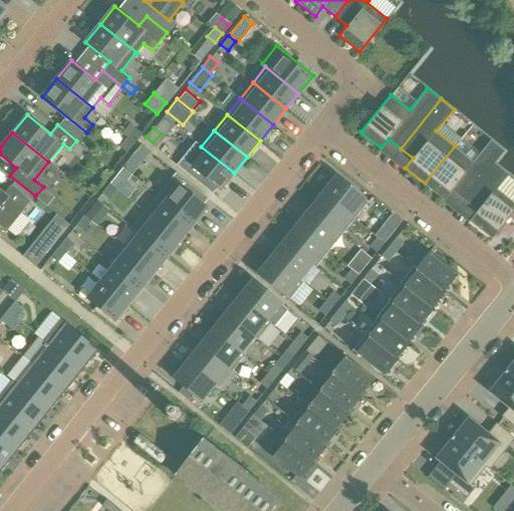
[(495,161),(495,162),(504,150),(491,139),(473,161),(455,146),(425,183),(444,199),(452,189),(464,199),(495,161)]
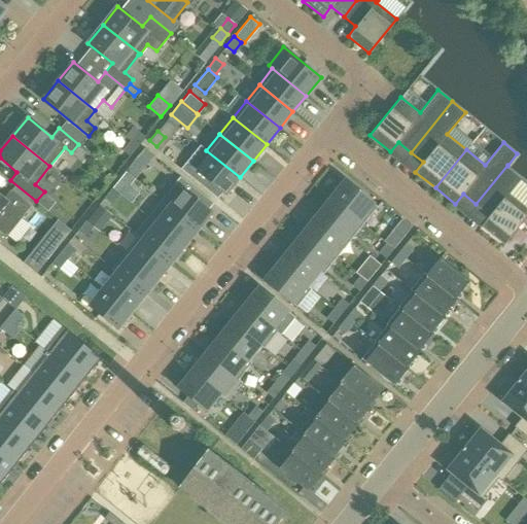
[(153,153),(145,147),(135,160),(143,167),(153,153)]
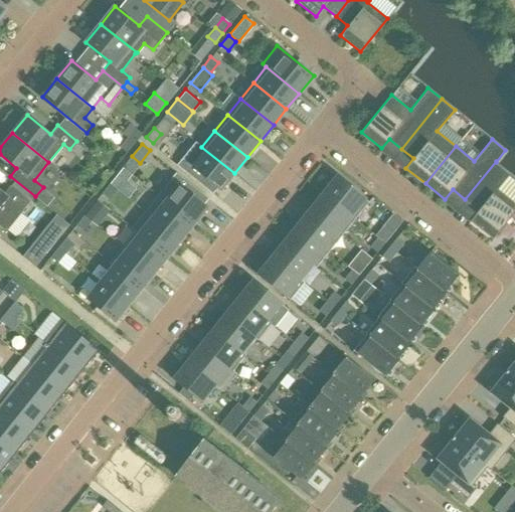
[(222,189),(234,173),(201,147),(189,163),(222,189)]
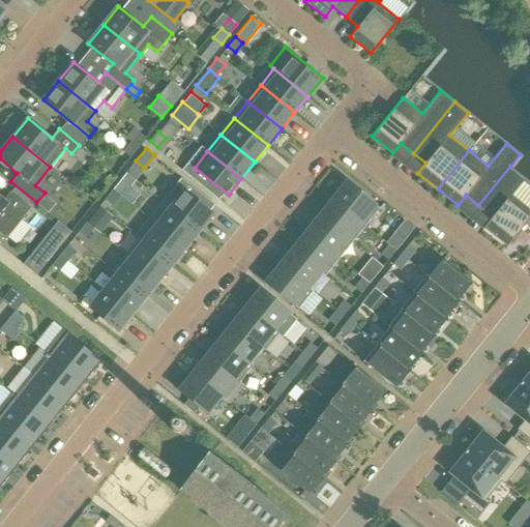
[(510,166),(478,205),(492,216),(484,226),(507,244),(529,216),(529,207),(512,194),(525,178),(510,167),(510,166)]
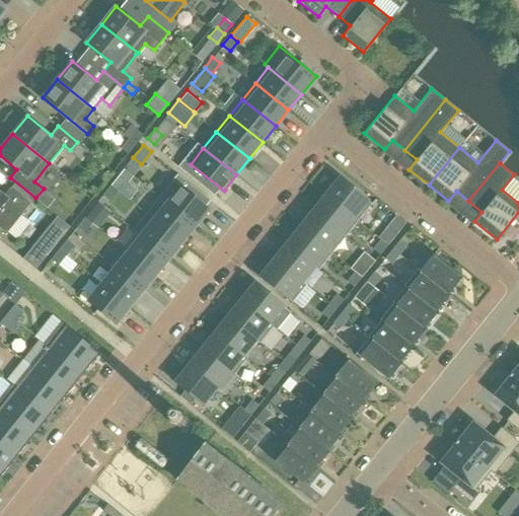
[(119,174),(110,185),(118,191),(126,180),(119,174)]
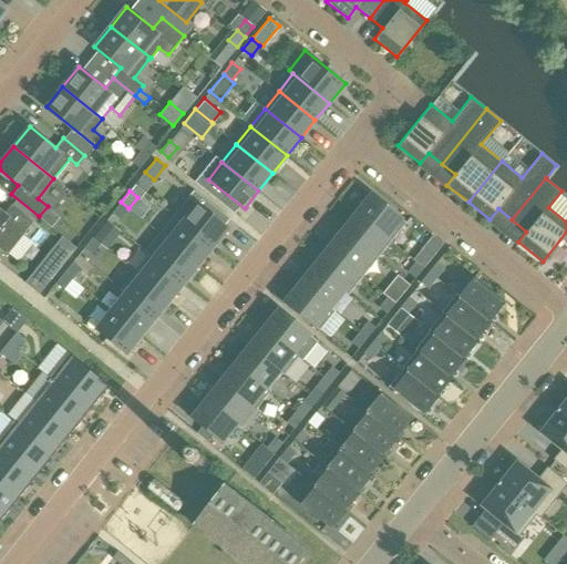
[(357,211),(391,239),(406,221),(402,217),(371,193),(357,211)]
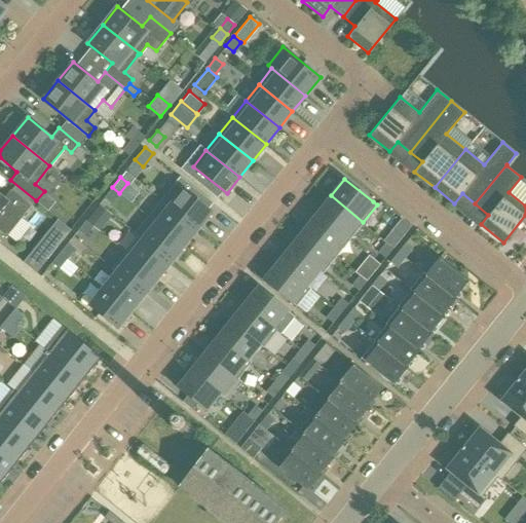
[(161,197),(198,227),(212,211),(175,181),(161,197)]
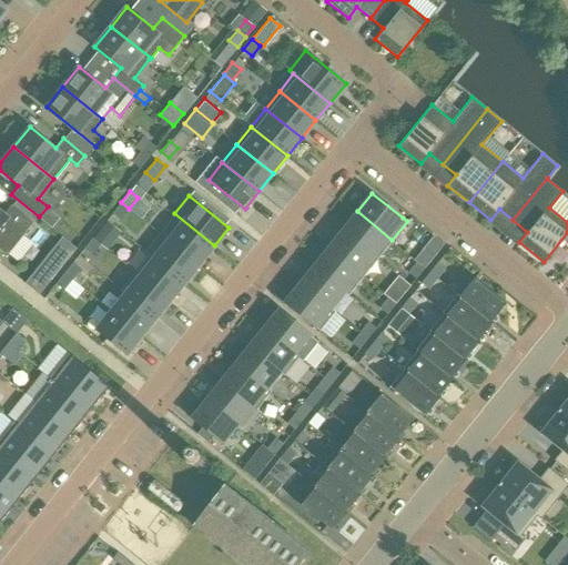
[(121,202),(113,212),(121,219),(129,209),(121,202)]
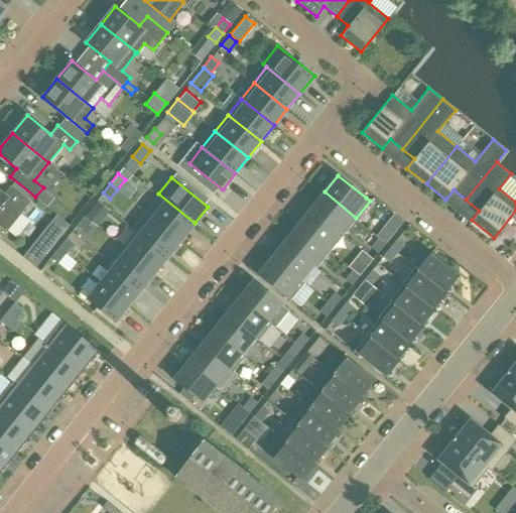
[(0,224),(6,230),(30,201),(11,184),(5,191),(0,187),(0,224)]
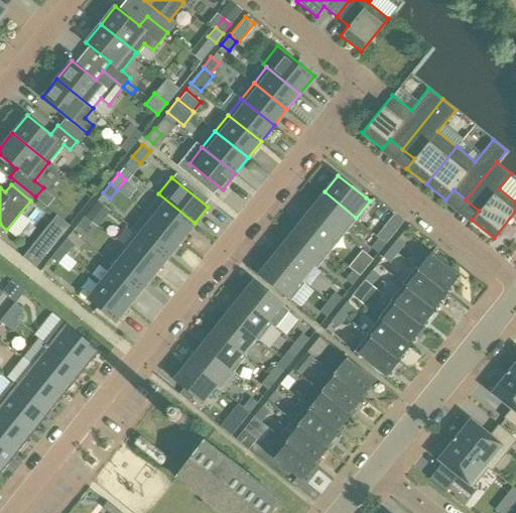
[(43,187),(35,197),(44,204),(51,195),(43,187)]
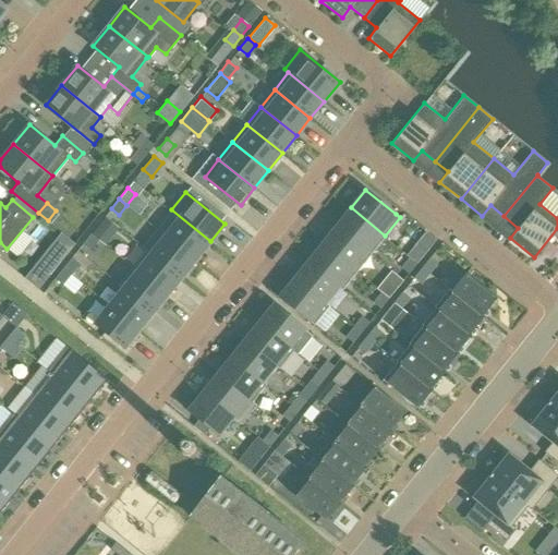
[(337,225),(371,253),(385,236),(351,207),(337,225)]
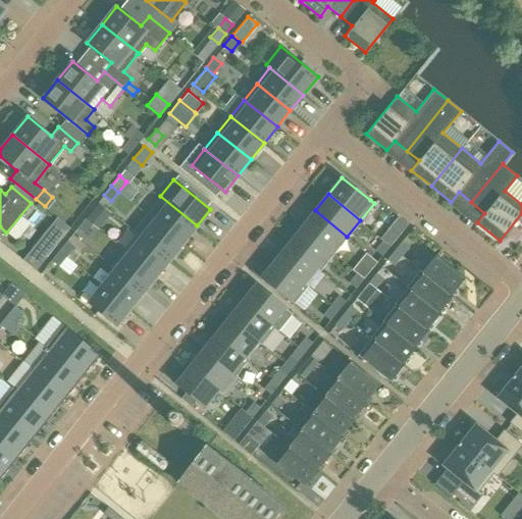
[(147,212),(184,242),(197,225),(160,196),(147,212)]
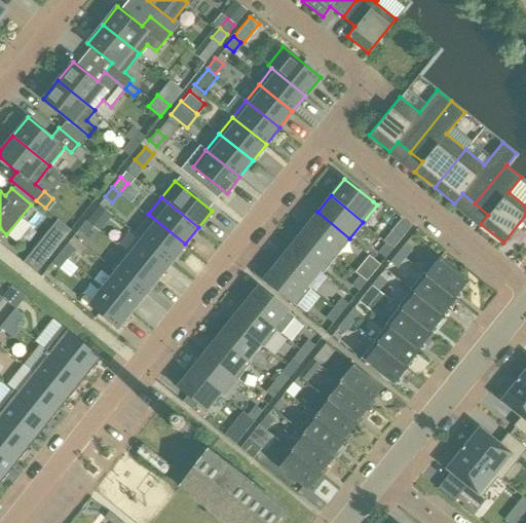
[(85,219),(92,225),(101,215),(94,209),(85,219)]
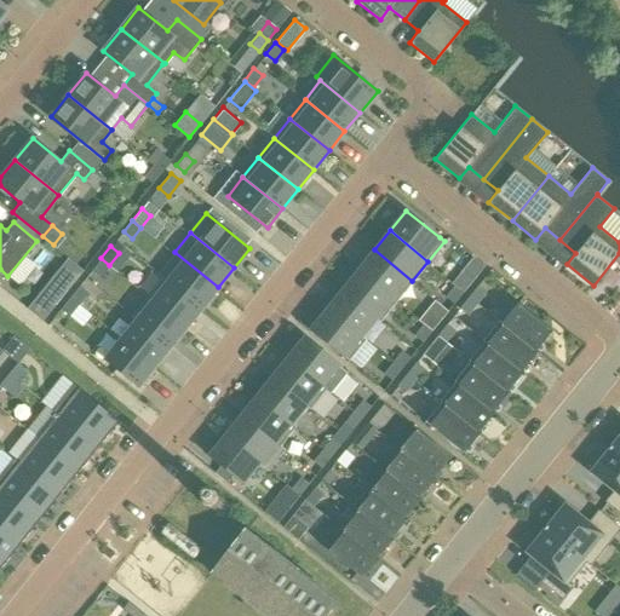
[(412,281),(374,249),(359,269),(397,300),(412,281)]
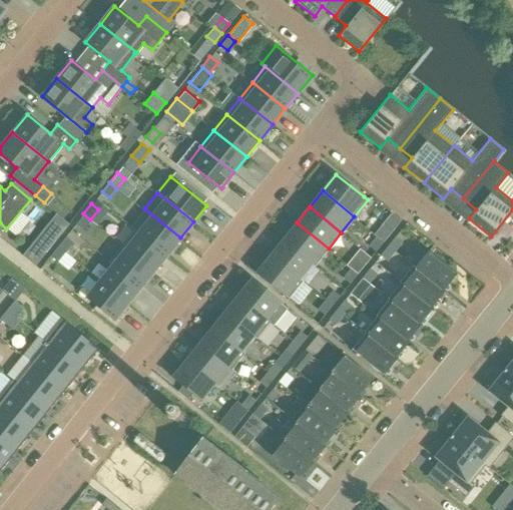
[(144,208),(131,224),(167,253),(180,237),(144,208)]
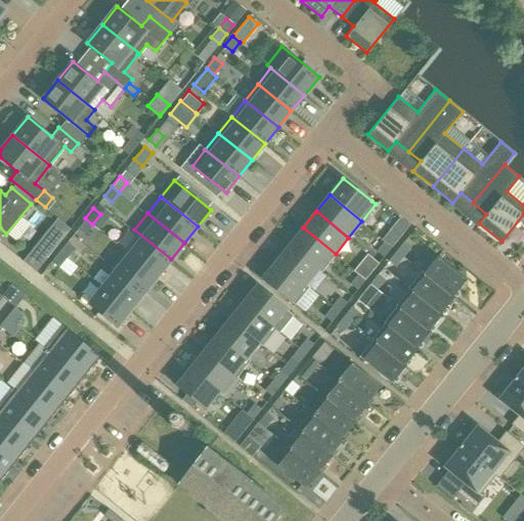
[(391,226),(401,234),(409,223),(400,215),(391,226)]
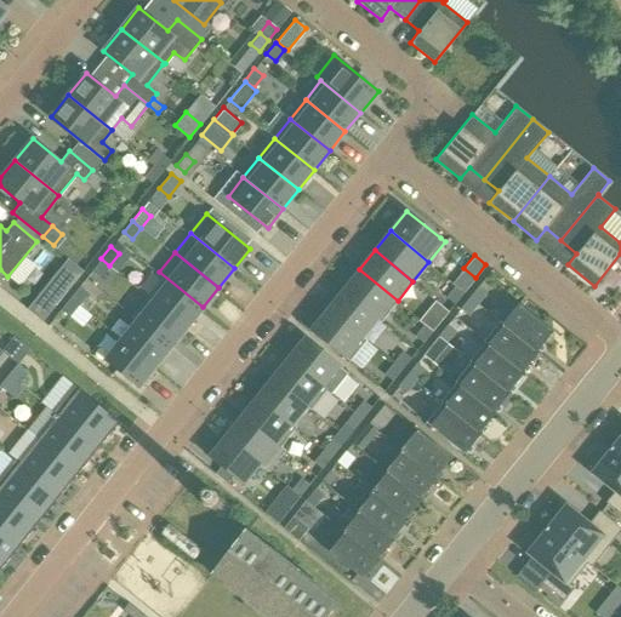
[(62,295),(83,269),(67,257),(47,281),(62,295)]
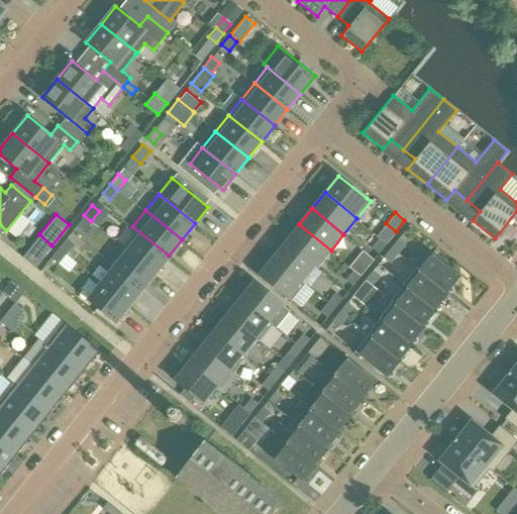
[(91,221),(84,215),(77,224),(84,230),(91,221)]
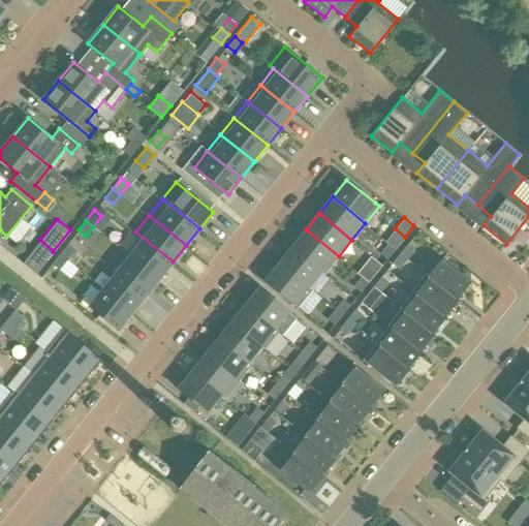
[(339,256),(306,229),(292,246),(325,273),(339,256)]
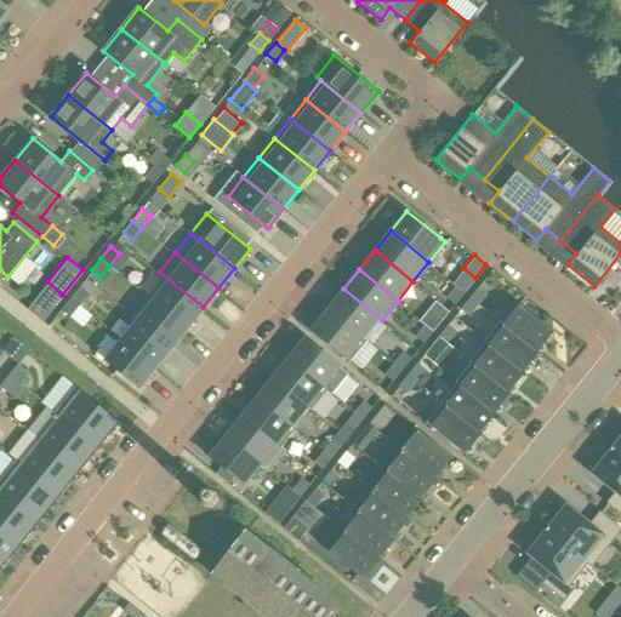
[(187,326),(203,307),(159,272),(158,273),(163,276),(148,296),(187,326)]
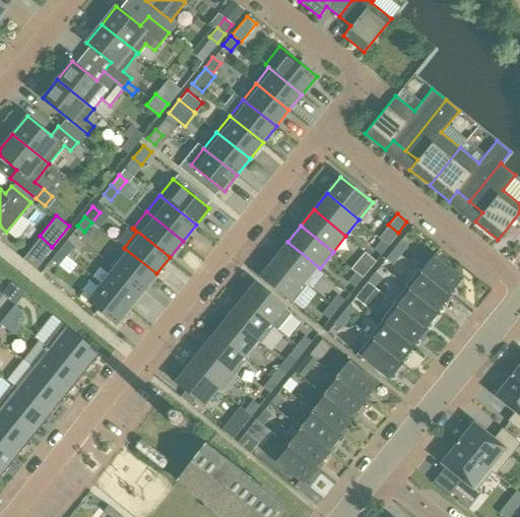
[(401,238),(393,248),(401,253),(408,244),(401,238)]
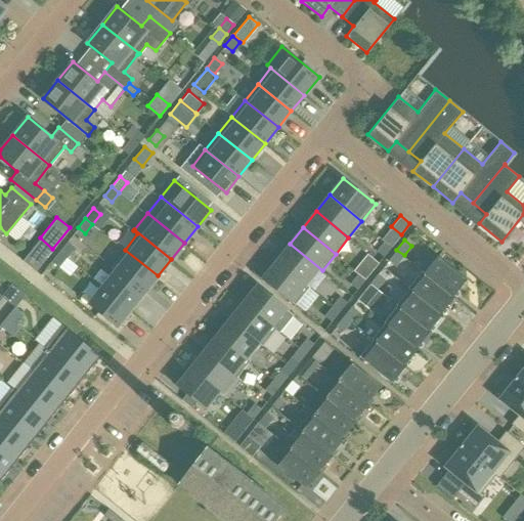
[(68,241),(60,251),(67,256),(74,246),(68,241)]
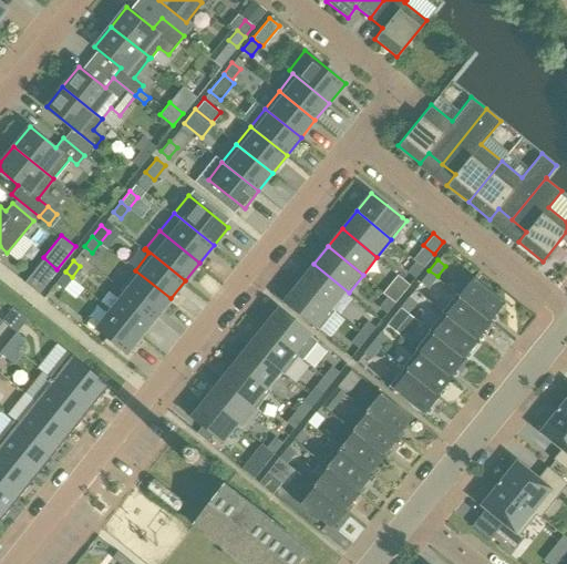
[(423,266),(416,260),(408,270),(415,276),(423,266)]
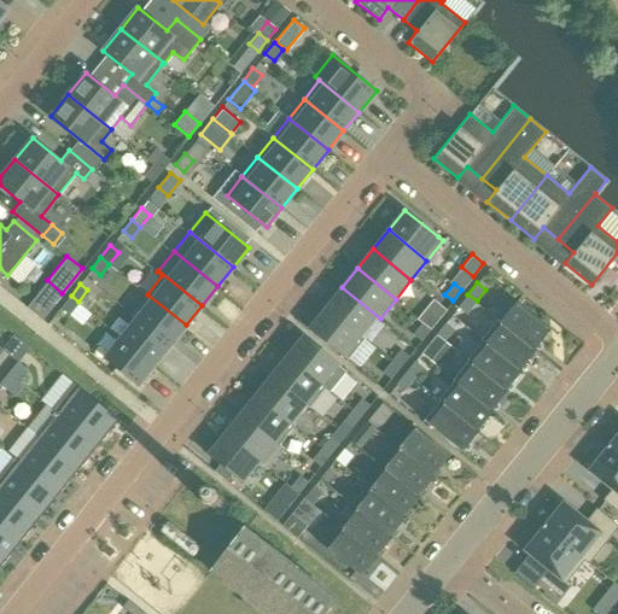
[(342,287),(326,307),(365,338),(366,337),(361,333),(374,316),(379,320),(380,319),(342,287)]
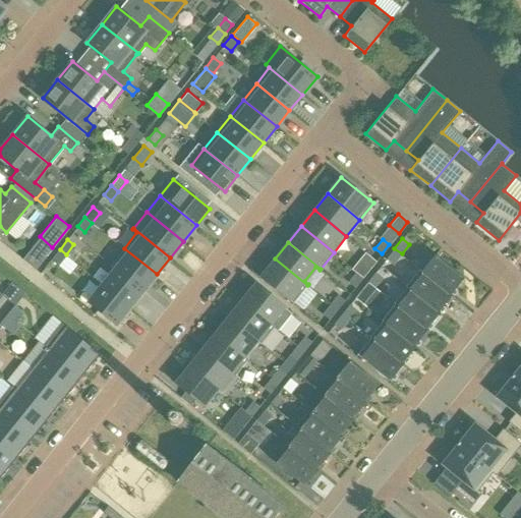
[(111,265),(143,290),(157,274),(124,248),(111,265)]
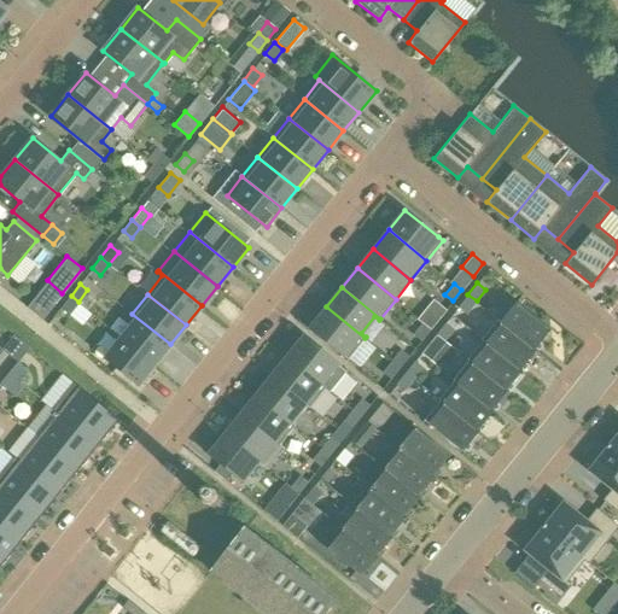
[(477,300),(467,294),(459,305),(467,313),(477,300)]
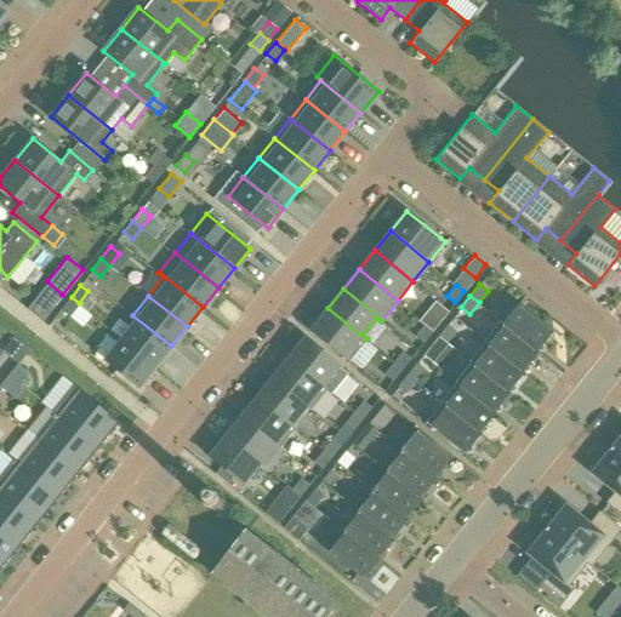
[(69,314),(79,303),(72,297),(62,308),(69,314)]
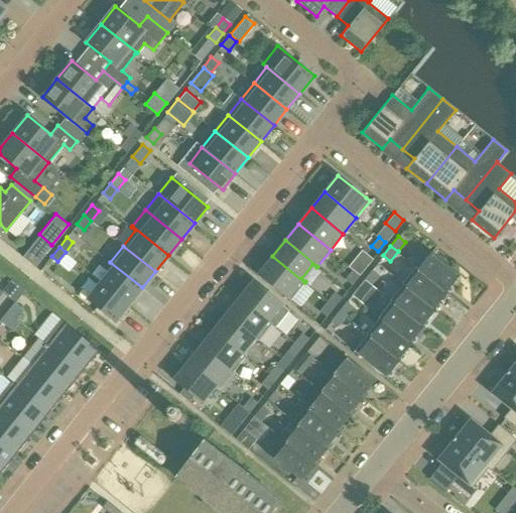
[(418,268),(447,291),(461,274),(431,252),(418,268)]
